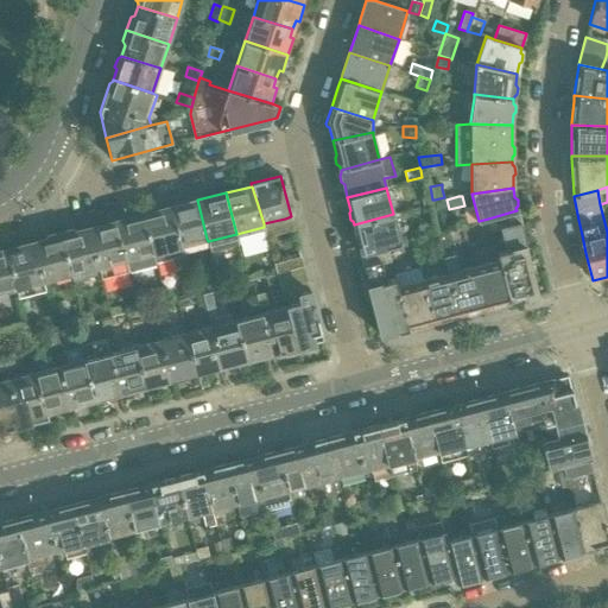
[(172,207),(171,207),(181,245),(207,239),(197,200),(187,203),(183,201),(175,203),(172,207)]
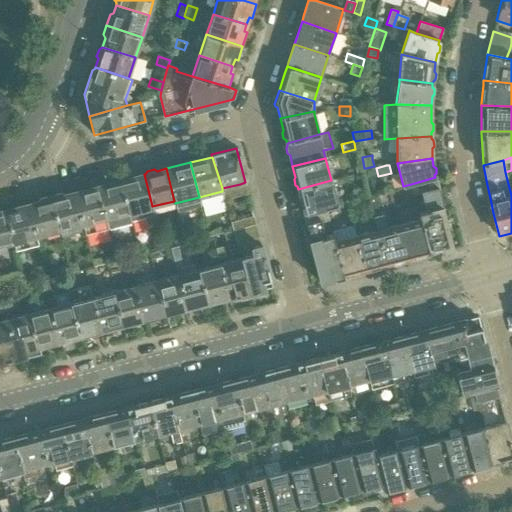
[(120,178),(130,212),(132,221),(155,215),(152,206),(144,174),(134,177),(131,175),(120,178)]
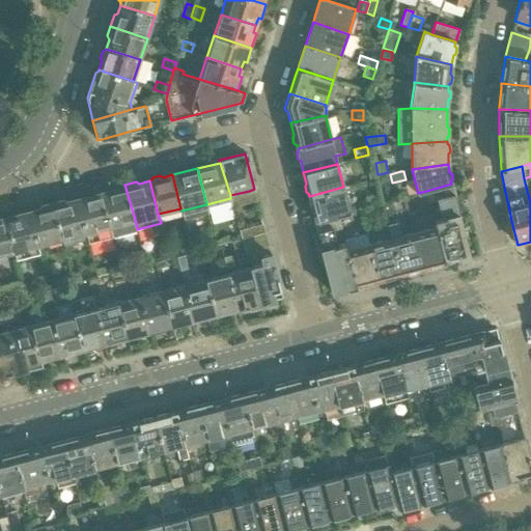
[(435,221),(436,227),(446,263),(469,257),(463,233),(455,201),(454,195),(453,184),(451,184),(426,191),(429,202),(438,200),(443,219),(435,221)]
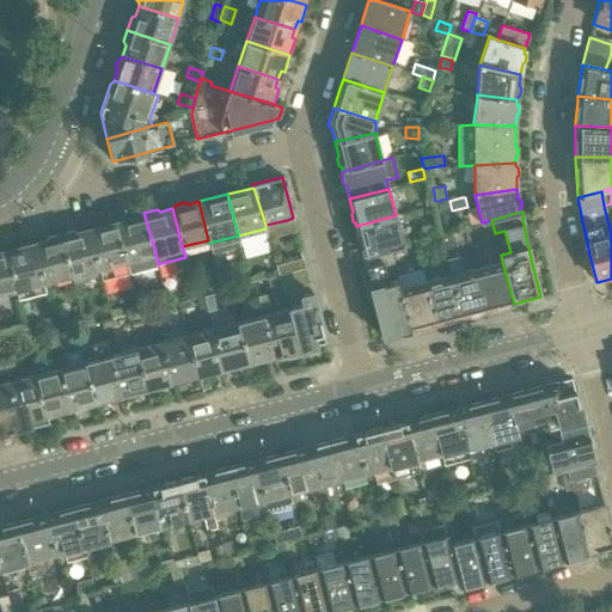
[(128,220),(116,222),(129,273),(129,271),(127,261),(155,254),(144,213),(130,216),(128,220)]
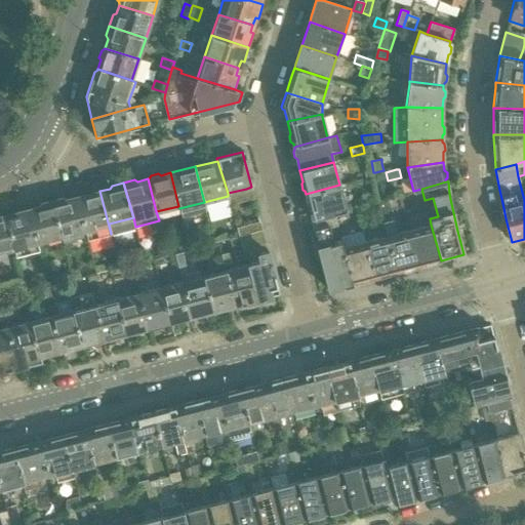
[(309,206),(312,217),(333,213),(346,210),(339,185),(306,194),(307,197),(306,199),(307,205),(309,206)]
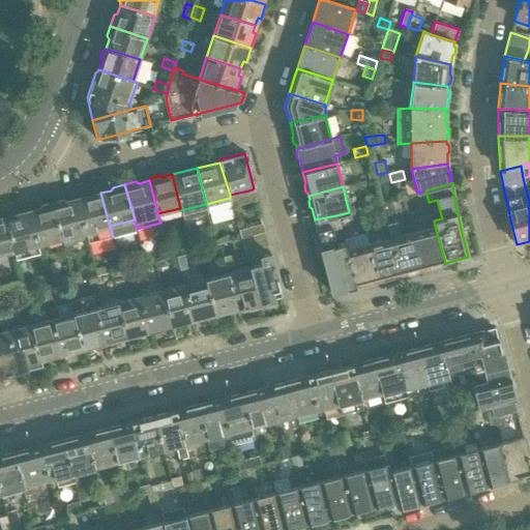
[(87,197),(77,199),(85,233),(88,242),(112,236),(100,193),(99,194),(96,192),(88,194),(87,197)]
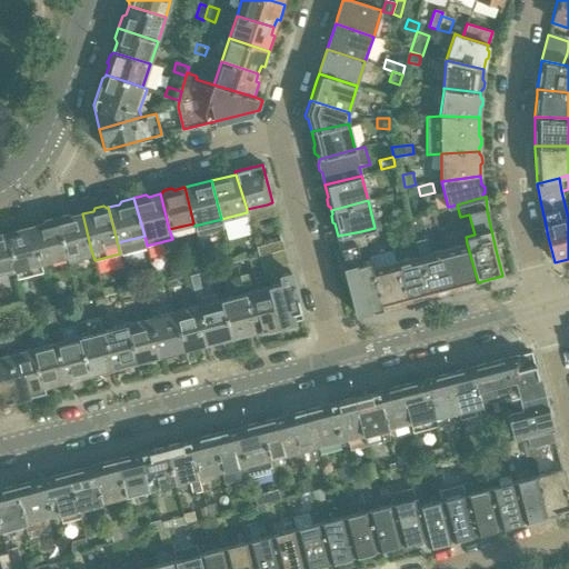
[(392,213),(395,221),(408,218),(406,210),(392,213)]
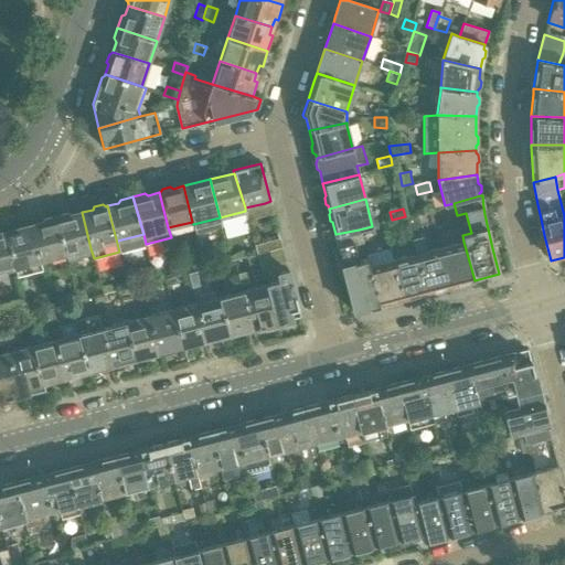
[(68,213),(55,216),(65,255),(91,248),(82,212),(72,215),(68,213)]
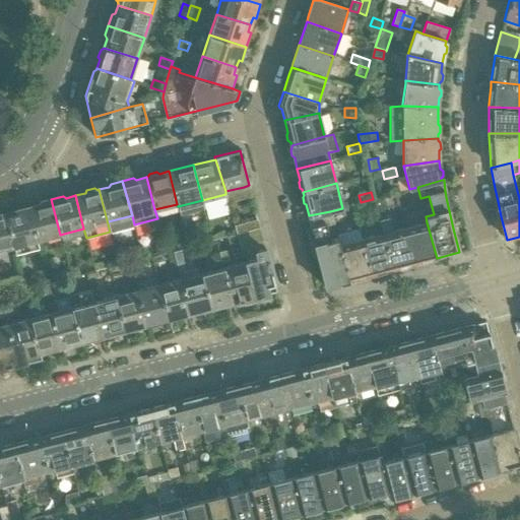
[(39,205),(29,207),(37,241),(60,235),(51,199),(40,202),(39,205)]
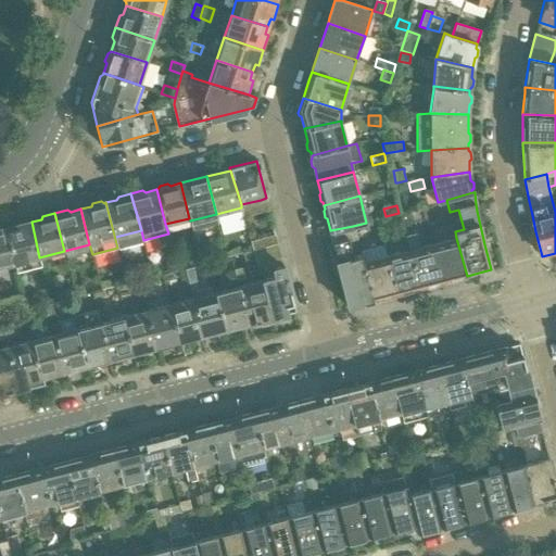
[(7,228),(5,228),(14,264),(16,273),(41,265),(39,257),(32,222),(21,225),(16,223),(9,225),(7,228)]
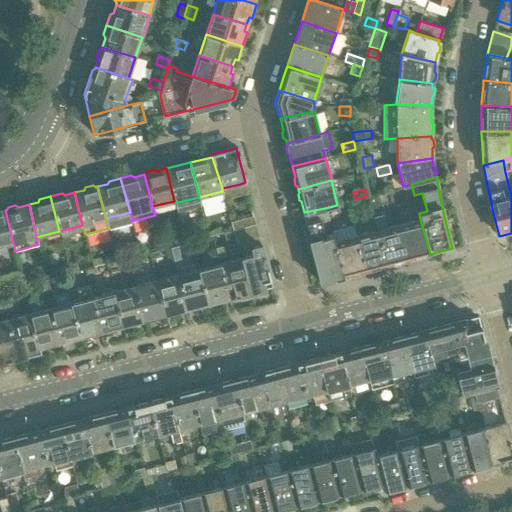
[(325,208),(304,212),(302,213),(304,218),(320,283),(344,277),(332,235),(325,237),(320,222),(329,220),(325,208)]
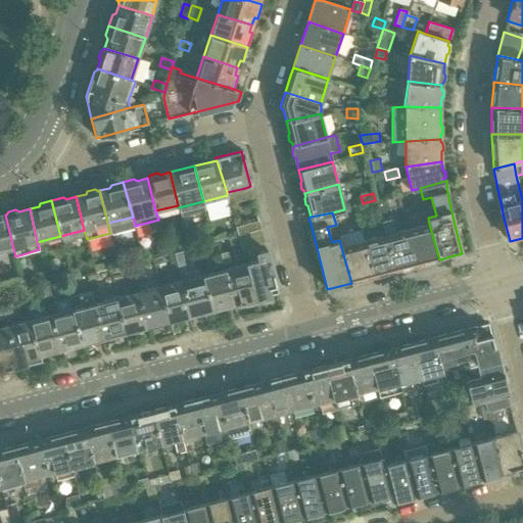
[(0,251),(13,248),(5,215),(0,216),(0,251)]
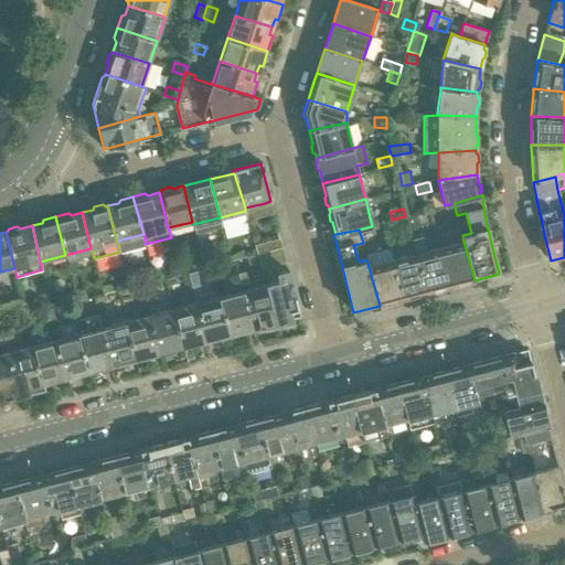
[(253,242),(254,246),(256,255),(257,255),(283,248),(281,248),(278,235),(253,242)]
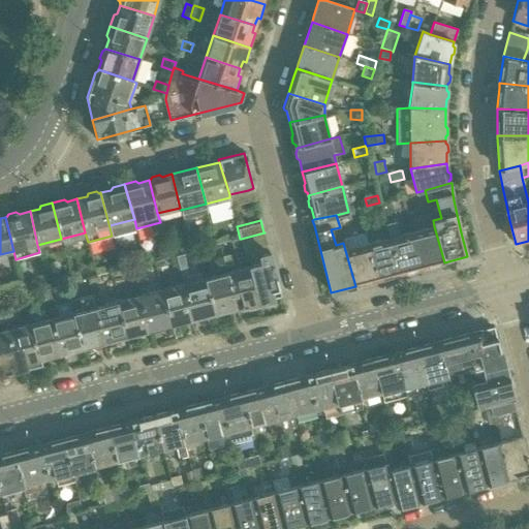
[(386,224),(391,238),(399,275),(421,269),(411,232),(399,236),(395,222),(386,224)]
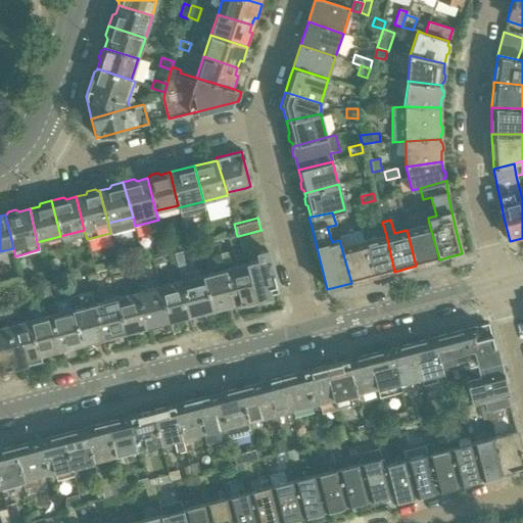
[(429,224),(407,230),(416,266),(439,259),(429,224)]
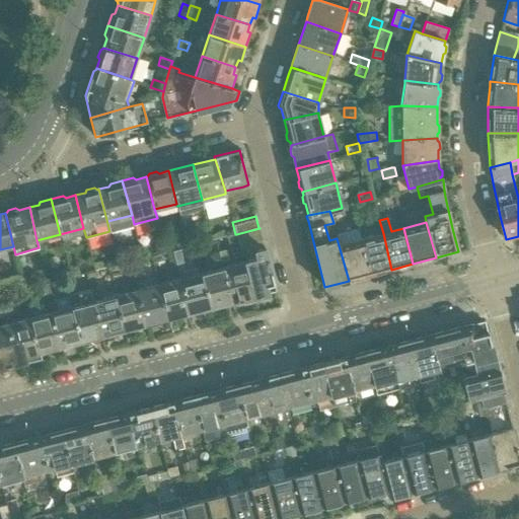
[(212,240),(215,239),(223,237),(235,234),(233,226),(210,233),(212,240)]
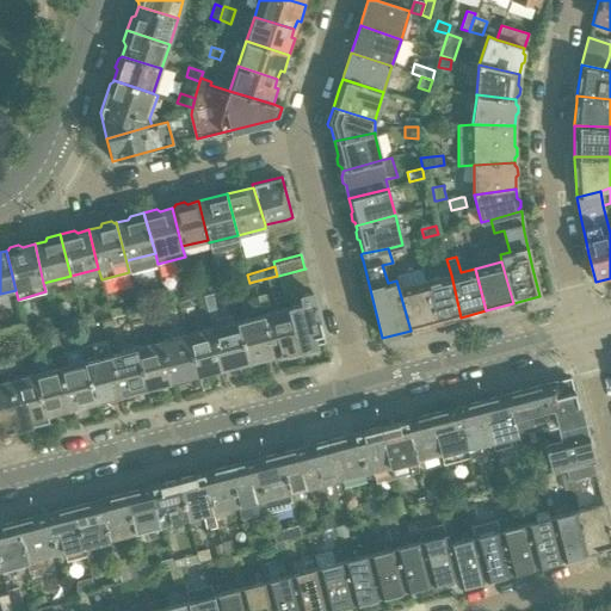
[(309,283),(306,269),(278,276),(283,290),(303,285),(309,283)]
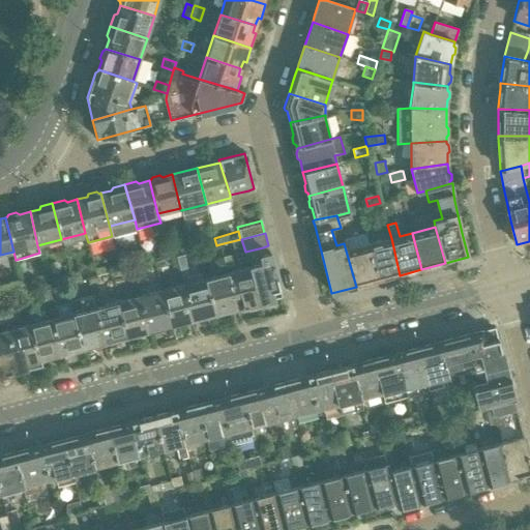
[(343,239),(344,243),(356,287),(377,281),(367,244),(365,234),(343,239)]
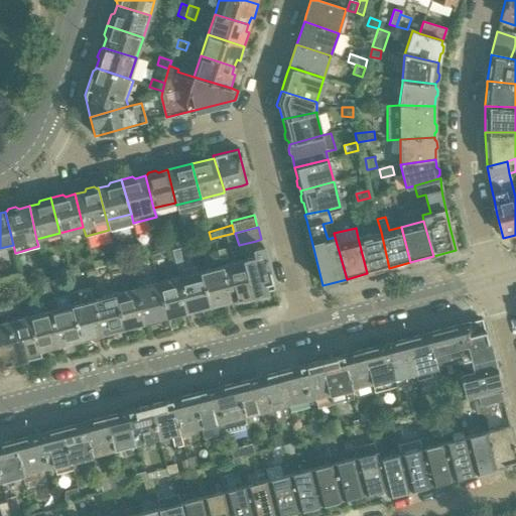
[(183,234),(186,246),(195,243),(191,231),(183,234)]
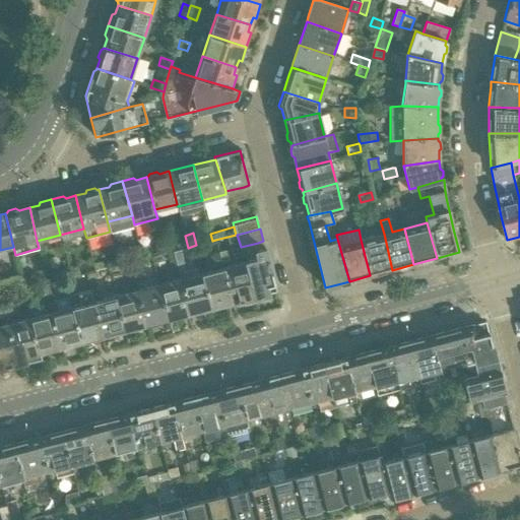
[(384,234),(361,240),(370,275),(392,270),(384,234)]
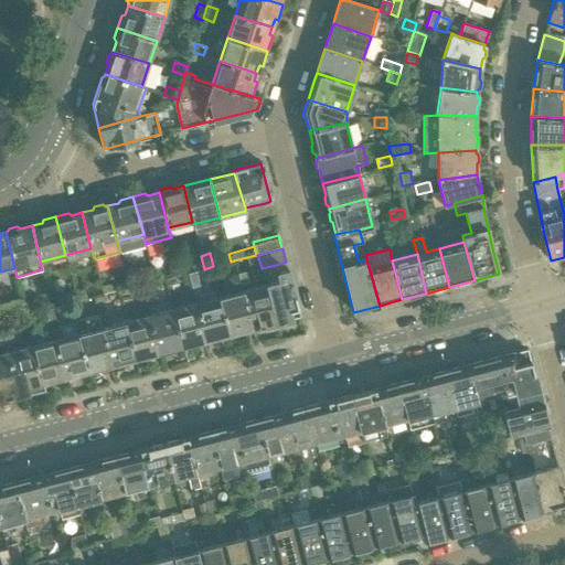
[(243,258),(234,260),(237,275),(247,273),(243,258)]
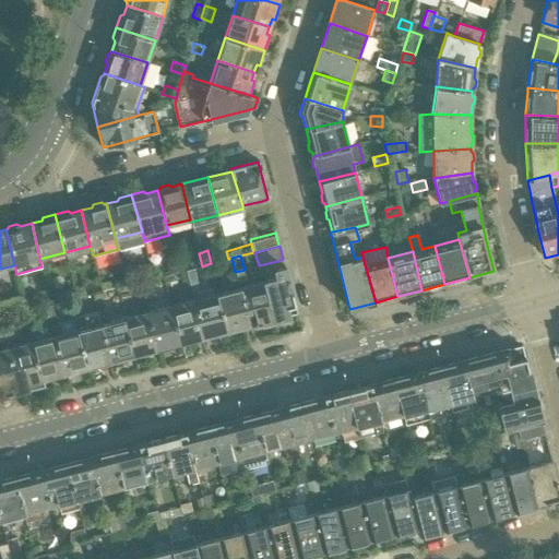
[(277,278),(263,283),(273,320),(297,313),(285,268),(275,271),(277,278)]
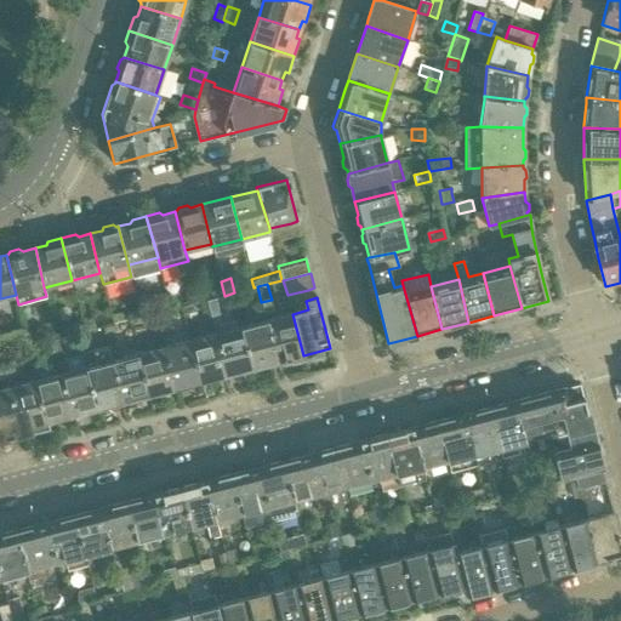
[(205,301),(209,312),(209,314),(217,312),(214,298),(205,301)]
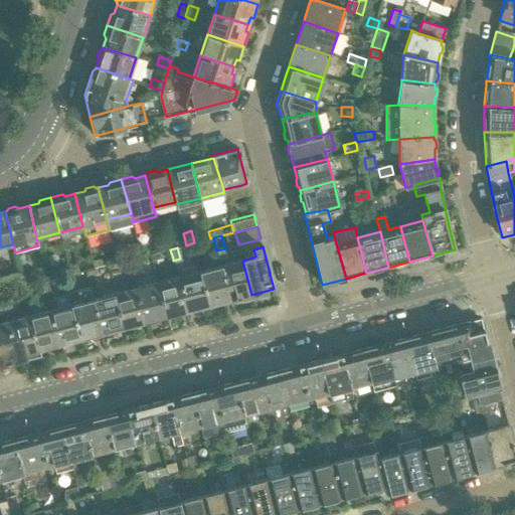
[(122,248),(114,250),(117,263),(126,262),(122,248)]
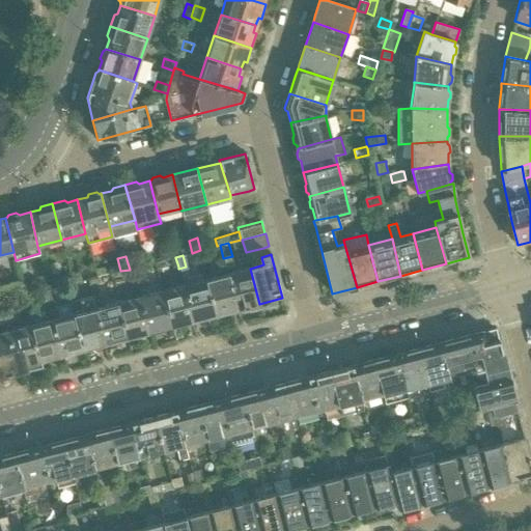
[(85,267),(88,280),(92,278),(94,278),(96,278),(93,264),(85,267)]
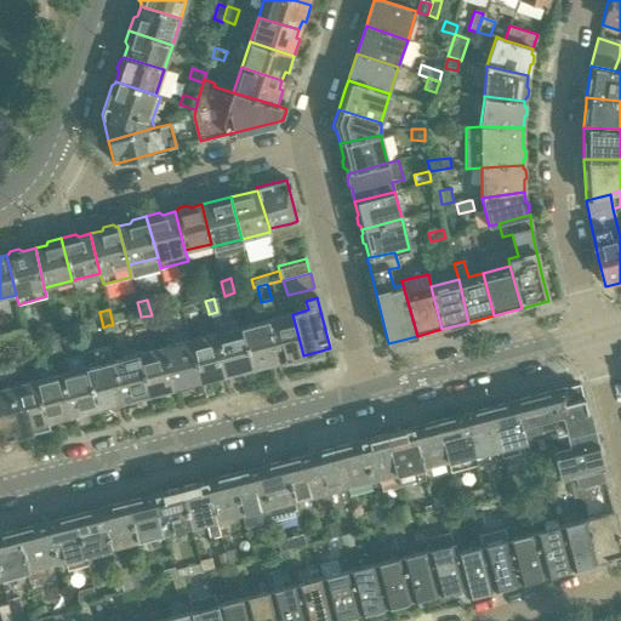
[(113,324),(129,320),(126,311),(112,314),(113,324)]
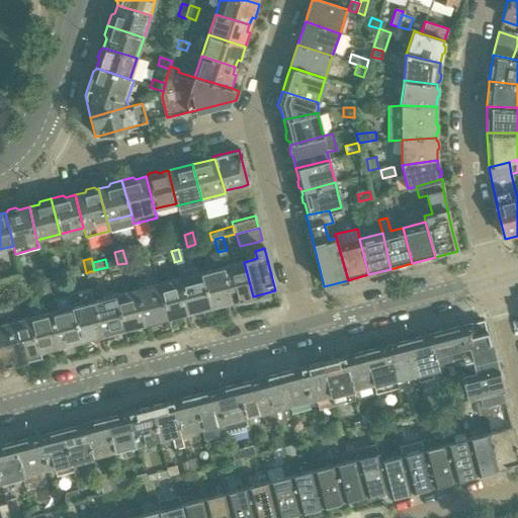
[(244,262),(222,267),(232,301),(253,296),(244,262)]
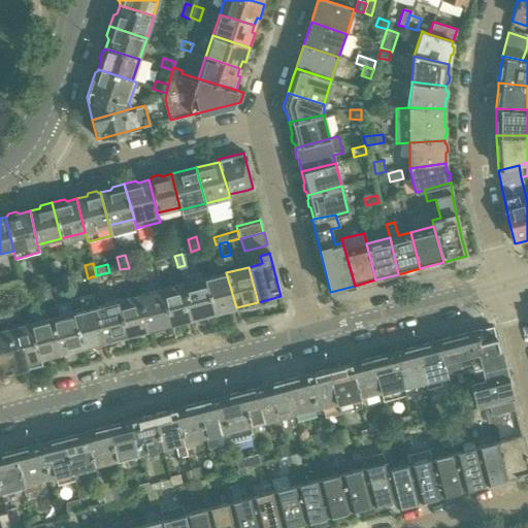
[(58,271),(45,274),(48,288),(55,286),(62,285),(58,271)]
